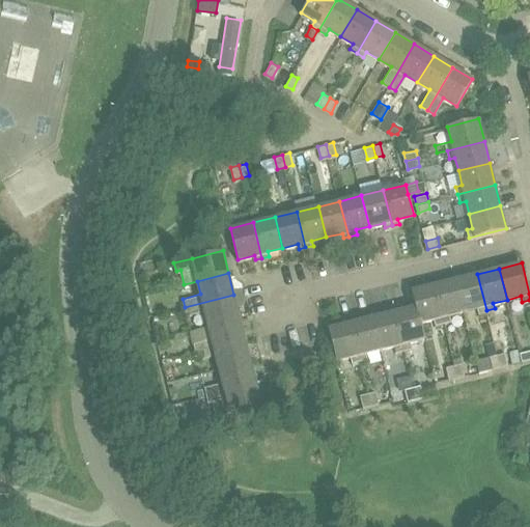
[(477,274),(455,279),(464,310),(477,307),(479,312),(486,310),(477,274)]
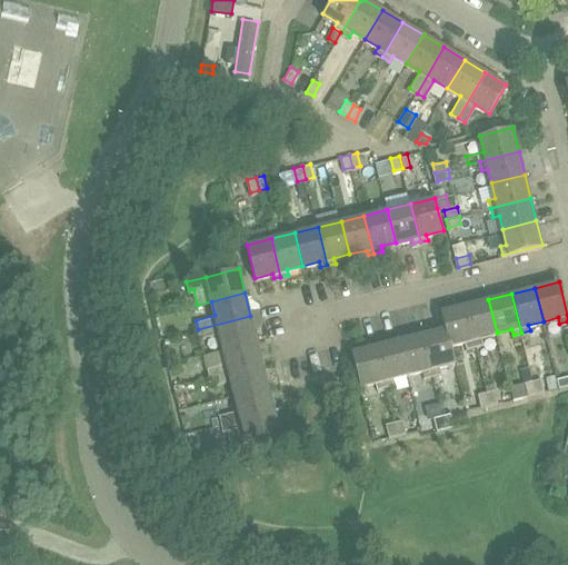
[(488,299),(465,306),(475,345),(484,343),(482,336),(497,333),(488,299)]
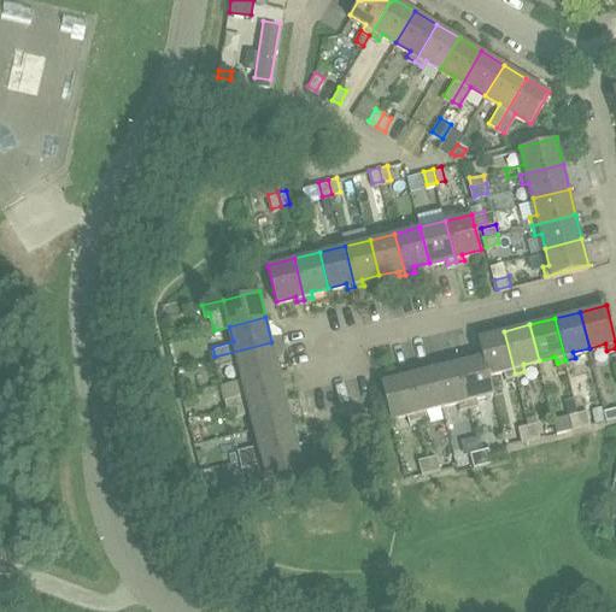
[(504,331),(479,337),(493,392),(494,392),(488,372),(505,369),(506,376),(515,374),(504,331)]
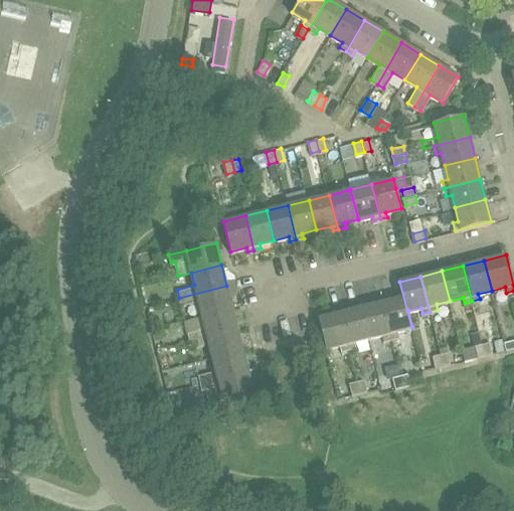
[(398,282),(400,289),(402,298),(382,303),(391,338),(398,336),(397,331),(411,327),(399,282),(398,282)]
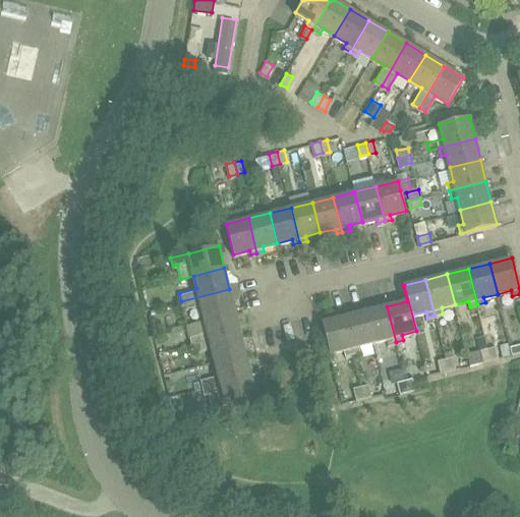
[(200,304),(204,318),(235,310),(229,289),(181,301),(183,308),(200,304)]
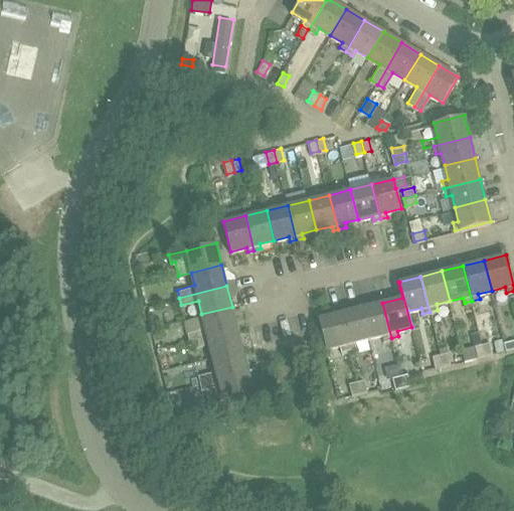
[(369,338),(381,335),(382,340),(391,338),(382,303),(361,308),(369,338)]
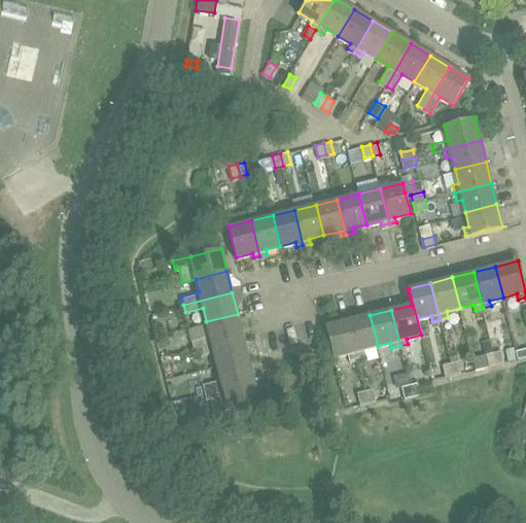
[(172,317),(175,333),(196,329),(194,314),(172,317)]
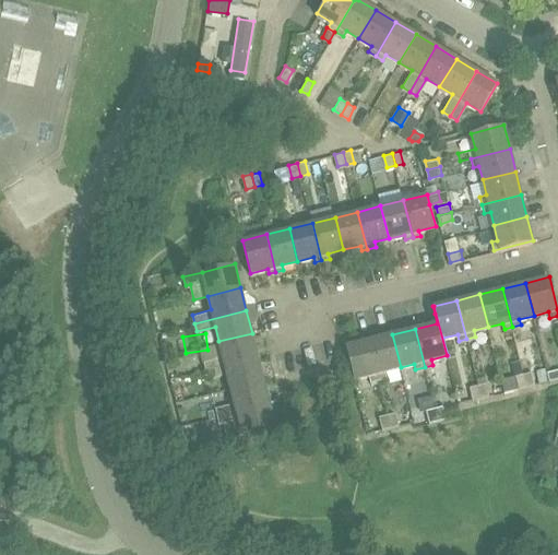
[(218,341),(223,355),(203,361),(205,368),(258,356),(252,333),(218,341)]
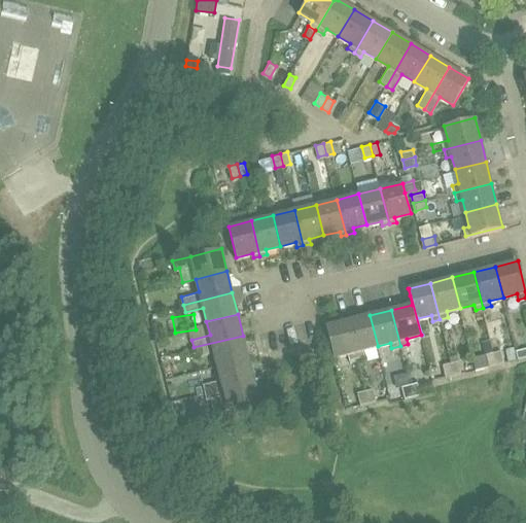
[(370,315),(349,320),(357,357),(366,355),(364,349),(378,346),(370,315)]
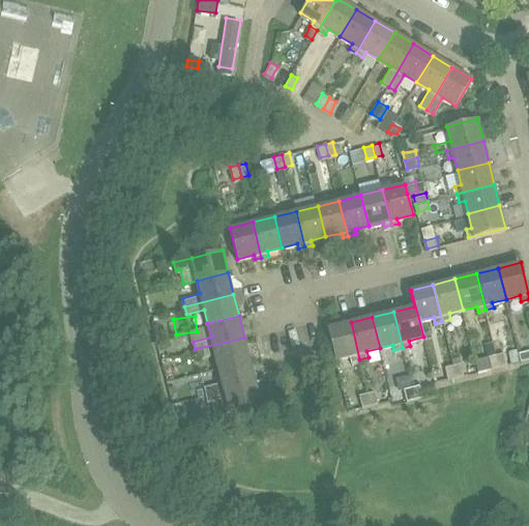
[(335,359),(349,355),(351,361),(359,359),(351,322),(328,328),(335,359)]
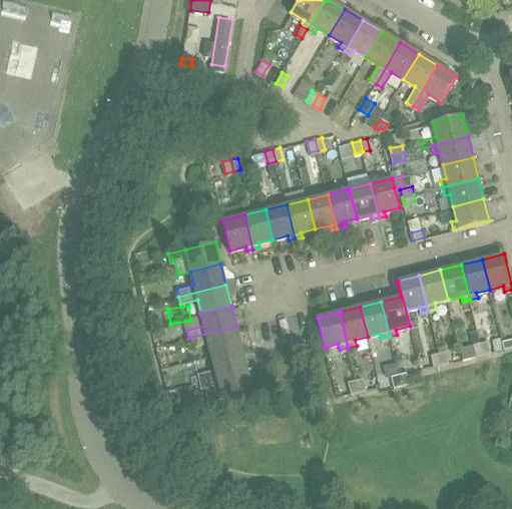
[(208,342),(211,355),(241,347),(236,327),(188,338),(190,346),(208,342)]
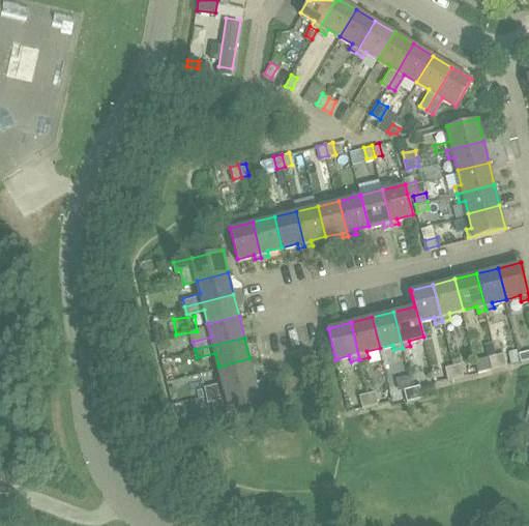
[(508,349),(511,361),(520,359),(517,347),(508,349)]
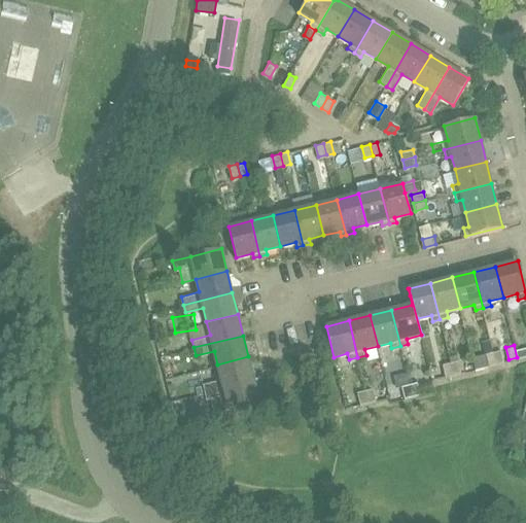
[(525,346),(516,350),(518,357),(525,354),(525,346)]
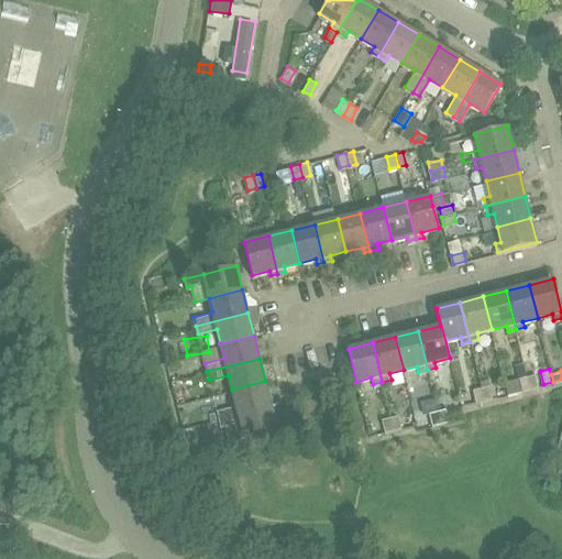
[(536,372),(527,374),(530,387),(539,385),(536,372)]
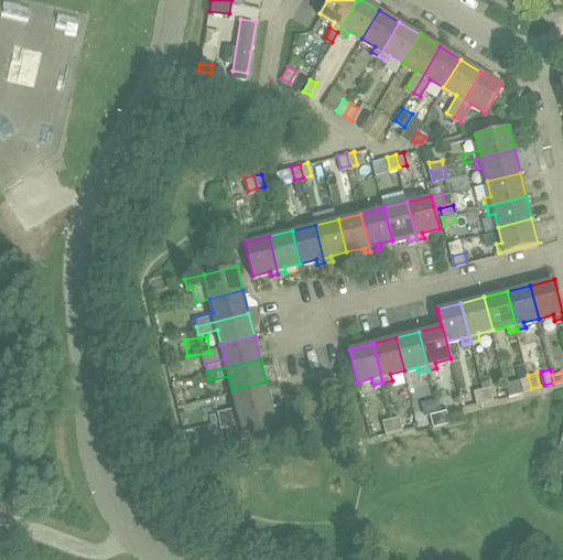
[(520,377),(522,390),(531,388),(528,375),(520,377)]
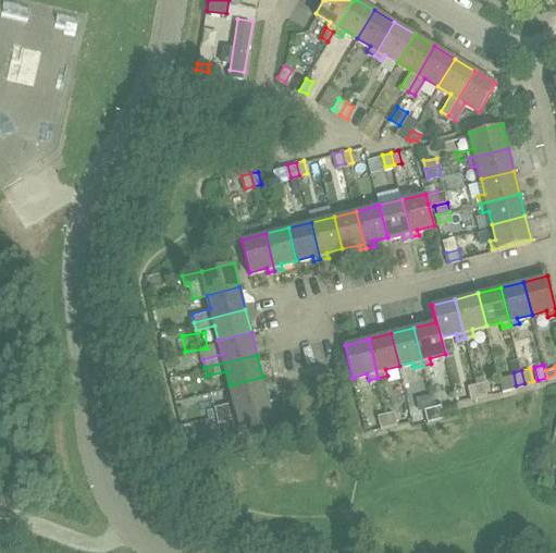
[(230,385),(233,400),(214,405),(217,414),(268,400),(262,377),(230,385)]
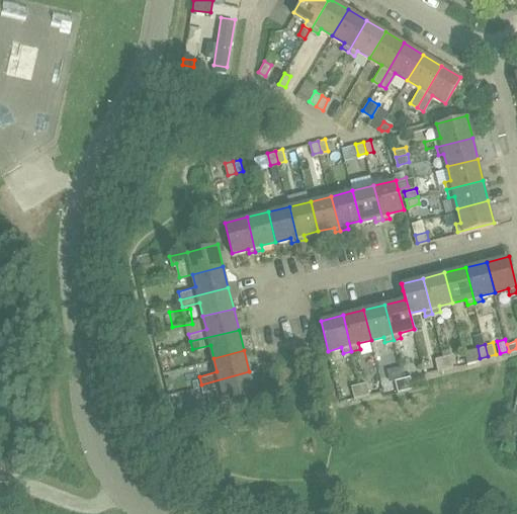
[(445,367),(453,365),(450,353),(442,355),(445,367)]
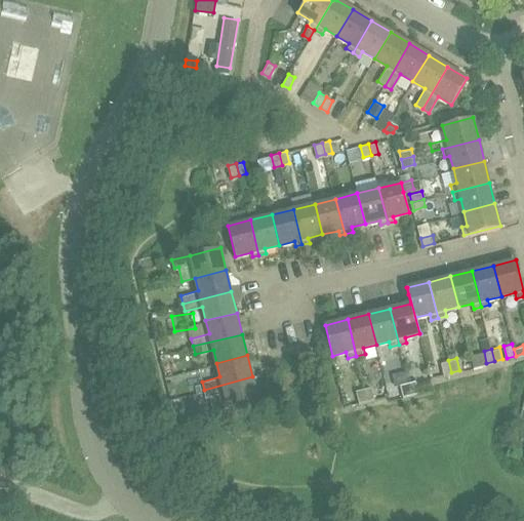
[(441,362),(444,374),(451,372),(448,360),(441,362)]
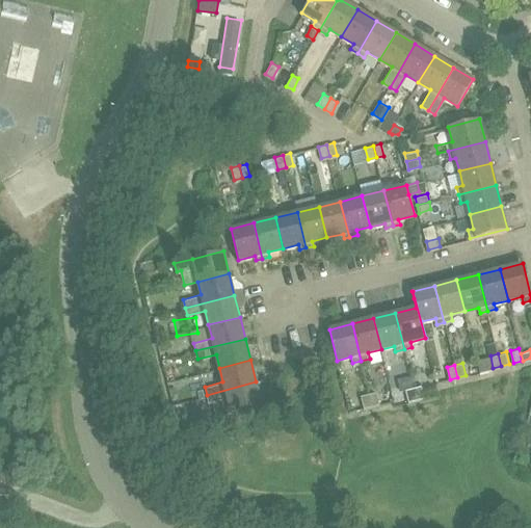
[(413,378),(415,387),(422,385),(420,376),(413,378)]
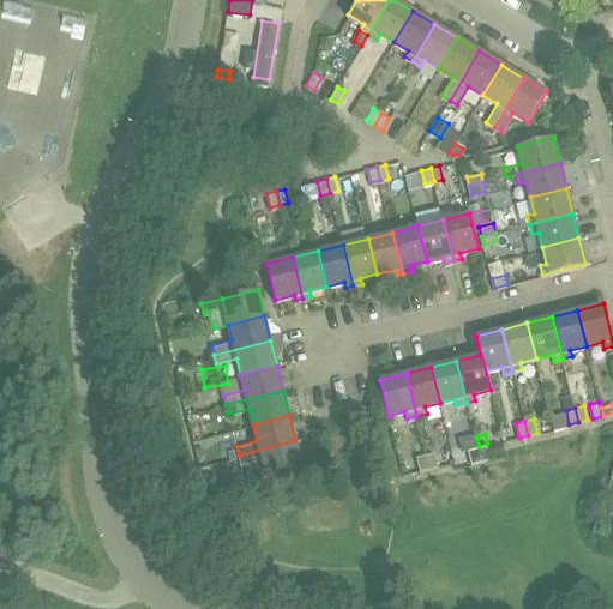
[(302,466),(295,440),(239,456),(241,464),(262,459),(265,476),(302,466)]
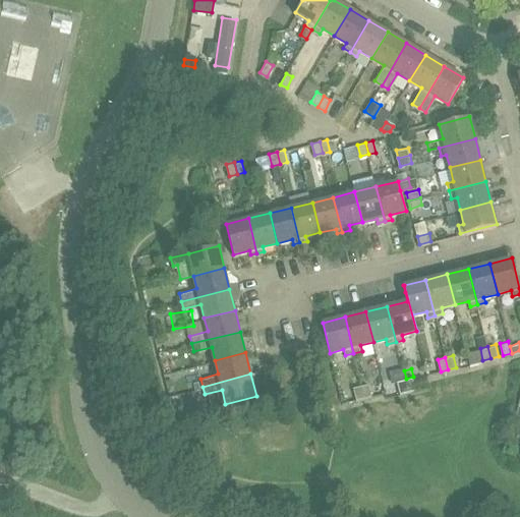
[(408,391),(416,389),(412,377),(405,379),(408,391)]
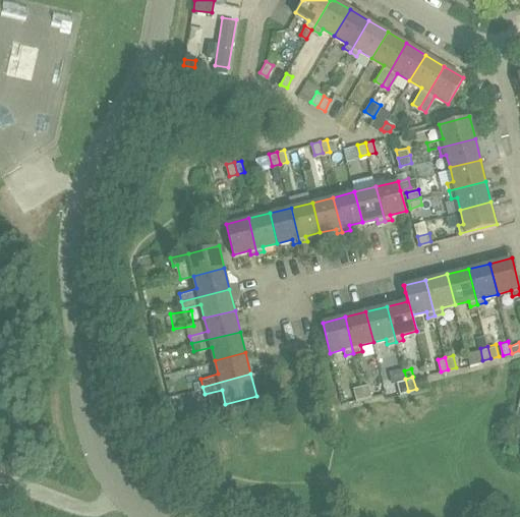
[(400,393),(408,391),(405,379),(397,381),(400,393)]
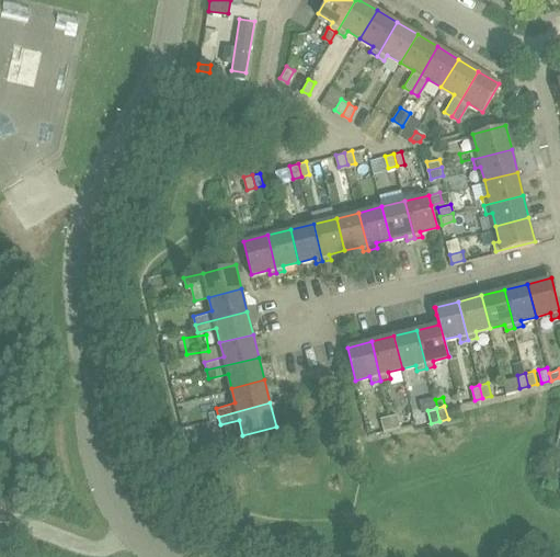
[(398,412),(389,415),(392,428),(401,425),(398,412)]
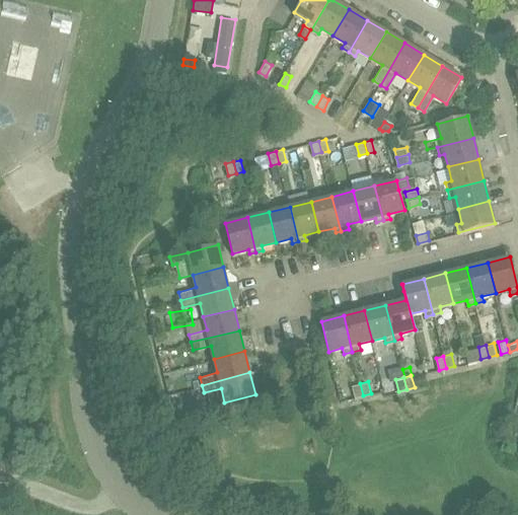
[(355,396),(363,395),(360,383),(352,385),(355,396)]
